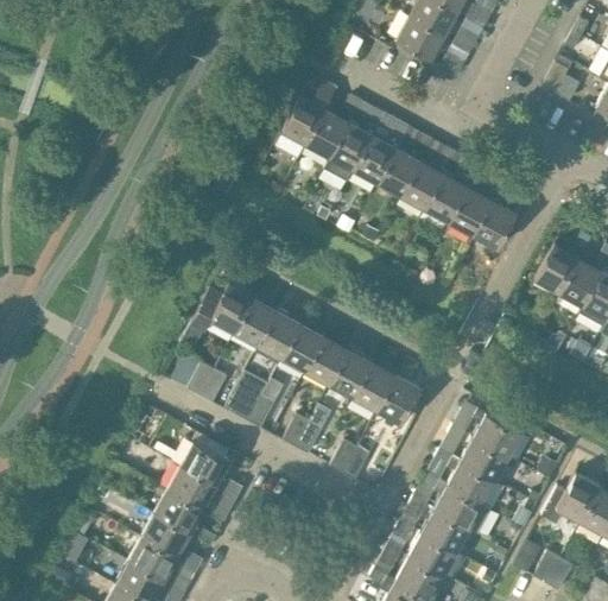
[(417,0),(407,19),(443,38),(456,16),(456,14),(429,0),(417,0)]
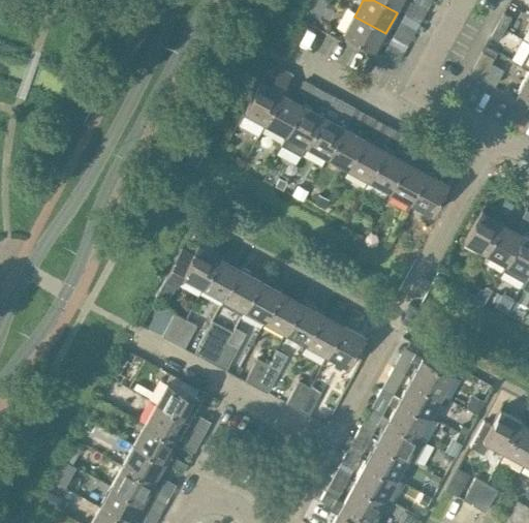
[(373,0),(397,12),(397,13),(405,18),(409,10),(410,10),(412,7),(403,2),(403,0),(373,0)]
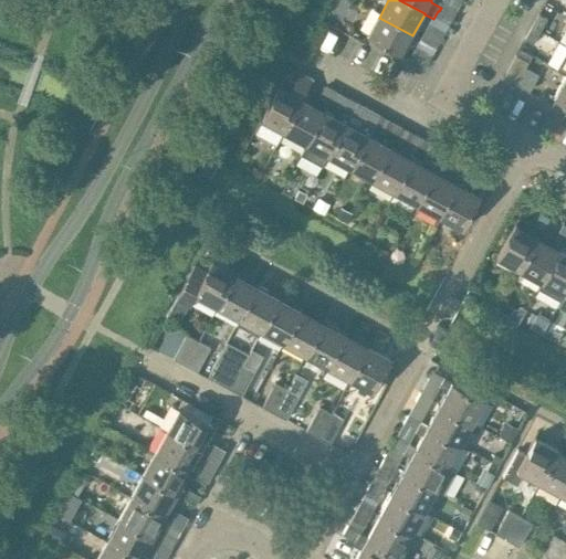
[(433,19),(449,28),(453,19),(439,11),(438,11),(433,19)]
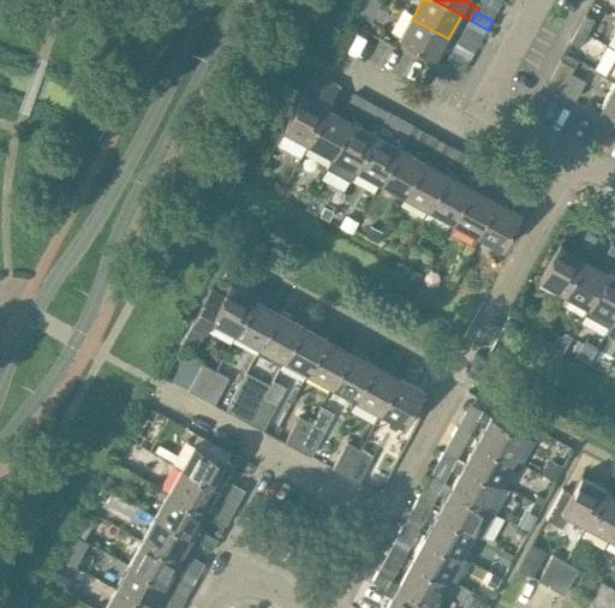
[(398,43),(435,64),(448,39),(412,19),(398,43)]
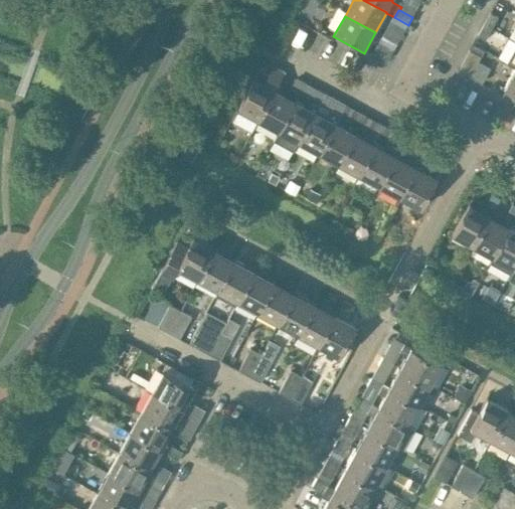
[(483,29),(491,33),(497,22),(489,18),(483,29)]
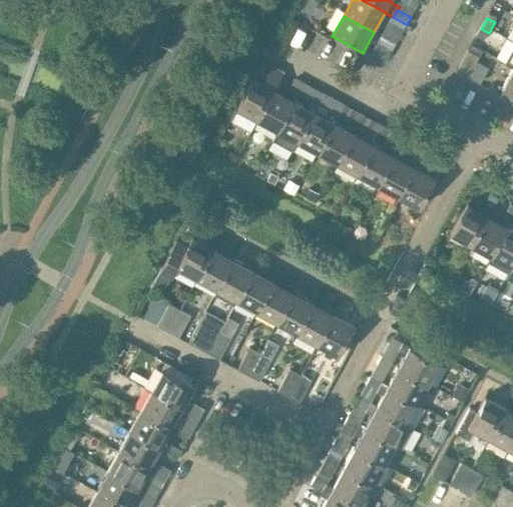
[(475,40),(483,44),(489,33),(481,29),(475,40)]
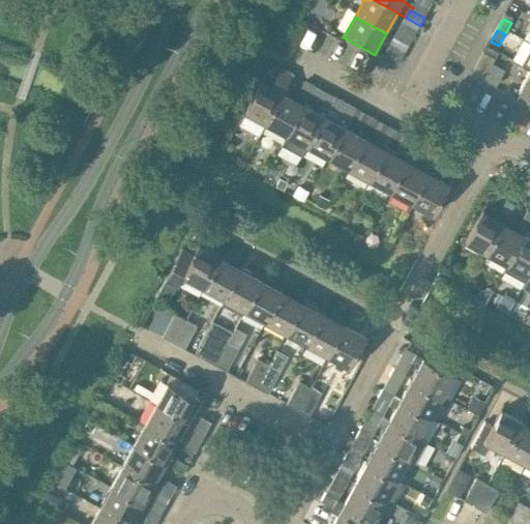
[(394,38),(409,47),(413,38),(399,31),(394,38)]
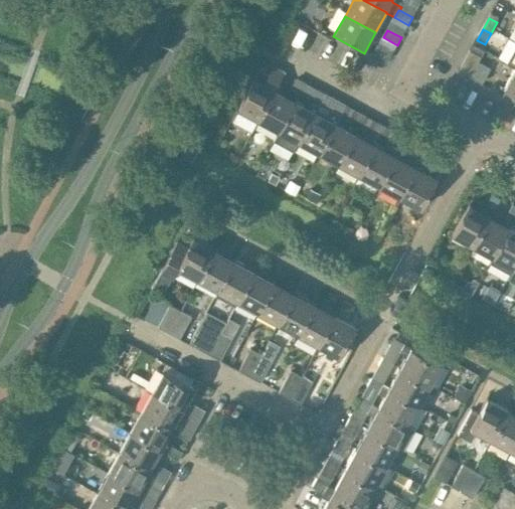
[(514,72),(514,49),(506,67),(514,72)]
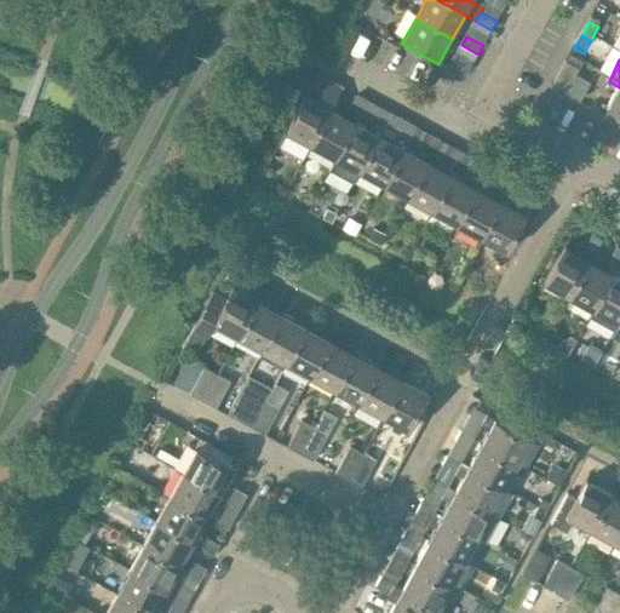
[(448,69),(465,79),(471,69),(454,61),(448,69)]
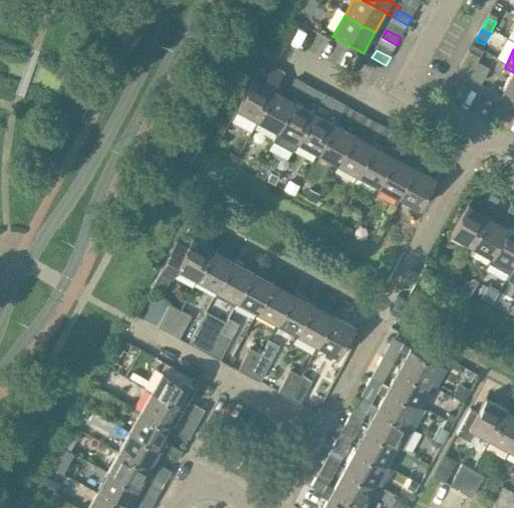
[(456,76),(467,83),(479,61),(468,55),(456,76)]
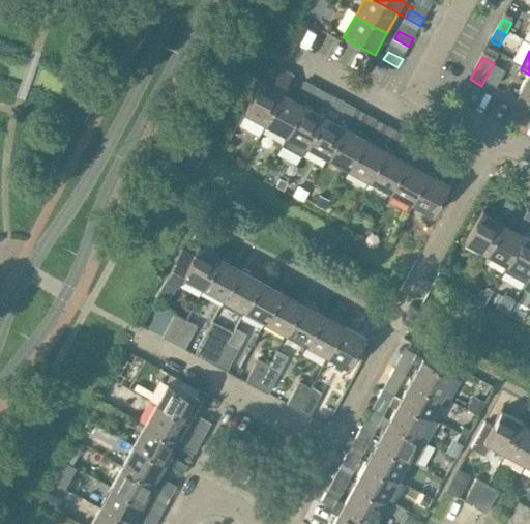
[(259,140),(265,128),(283,96),(283,97),(293,79),(285,75),(281,82),(266,75),(237,128),(259,140)]
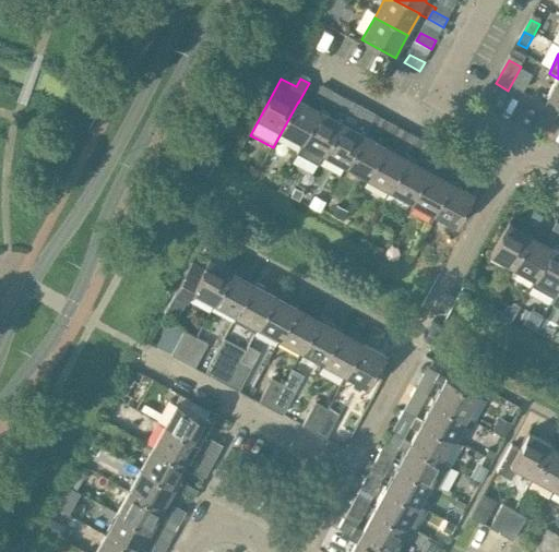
[(546,100),(558,107),(558,79),(546,100)]
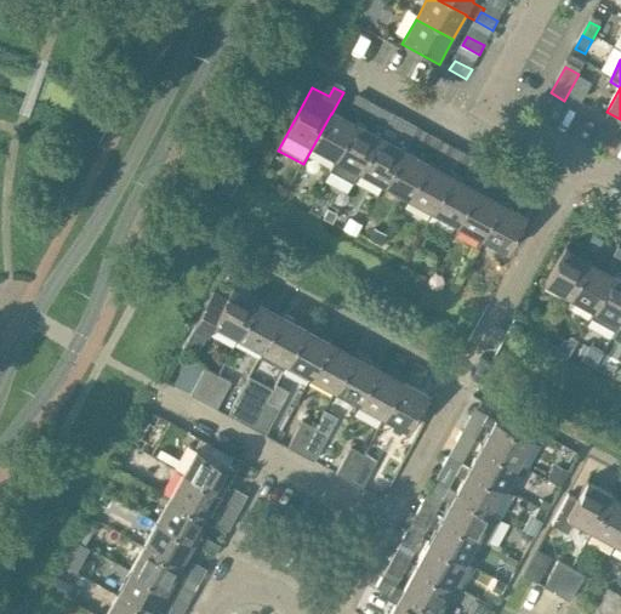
[(351,114),(360,119),(368,106),(358,101),(351,114)]
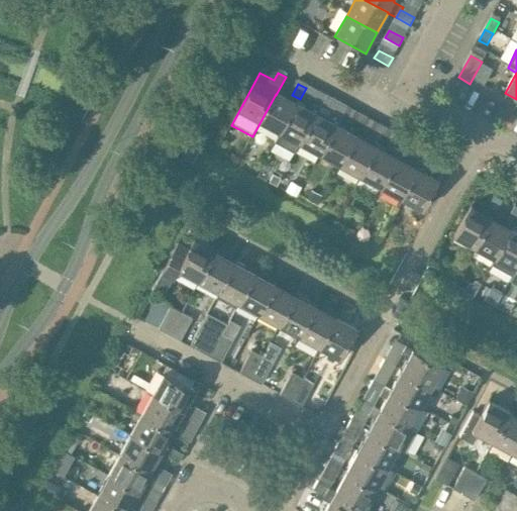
[(259,125),(279,136),(296,105),(276,95),(276,94),(259,125)]
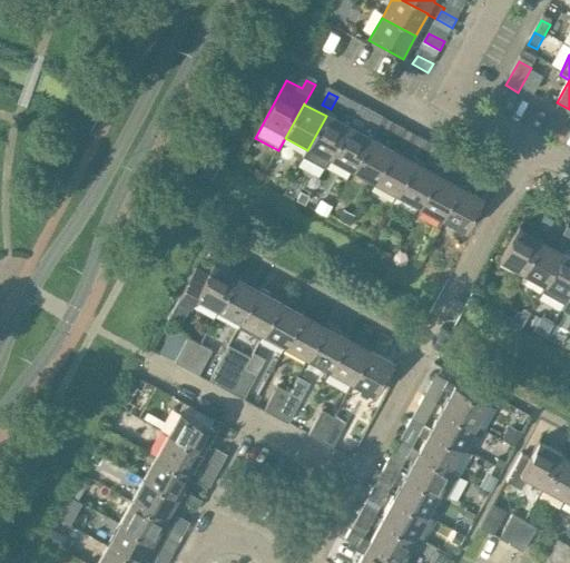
[(307,150),(330,163),(349,128),(349,129),(360,109),(351,105),(341,124),(326,116),(307,150)]
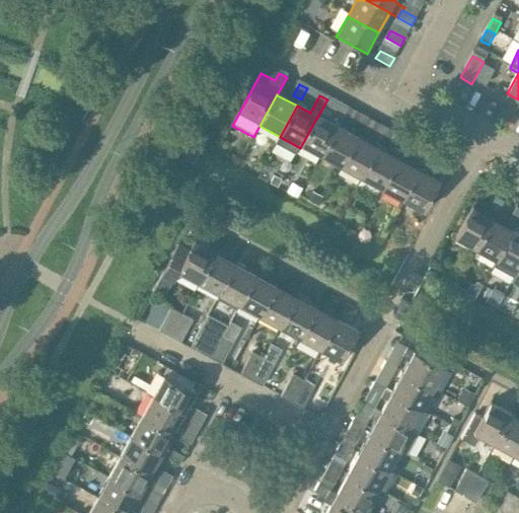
[(300,148),(320,158),(338,128),(339,128),(348,111),(340,106),(334,118),(326,122),(317,118),(317,117),(300,148)]
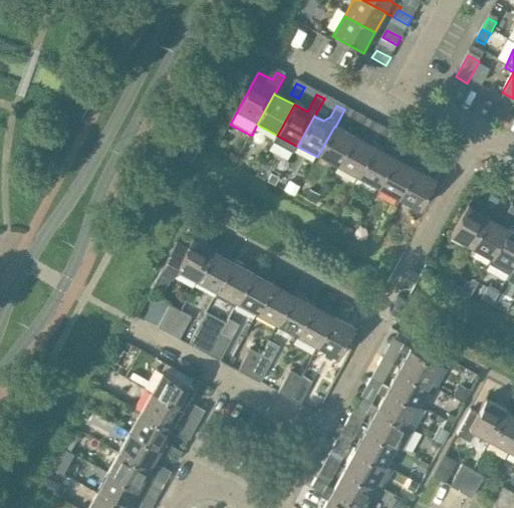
[(350,128),(358,132),(364,120),(356,116),(350,128)]
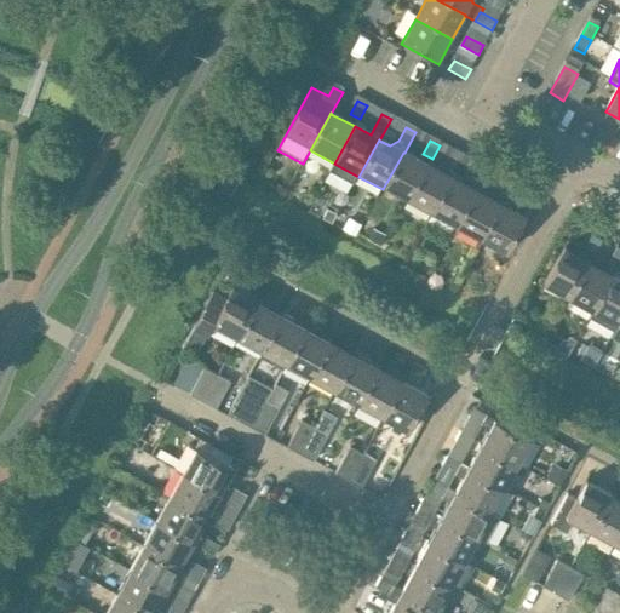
[(383,189),(407,202),(428,166),(405,153),(403,153),(383,189)]
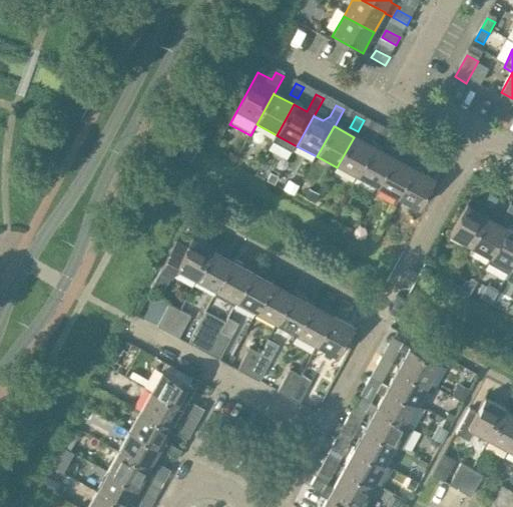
[(370,138),(378,142),(384,131),(376,127),(370,138)]
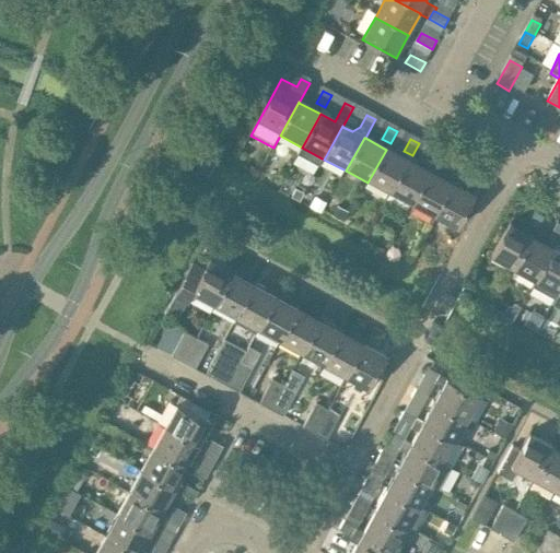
[(368,183),(389,195),(408,162),(386,150),(368,183)]
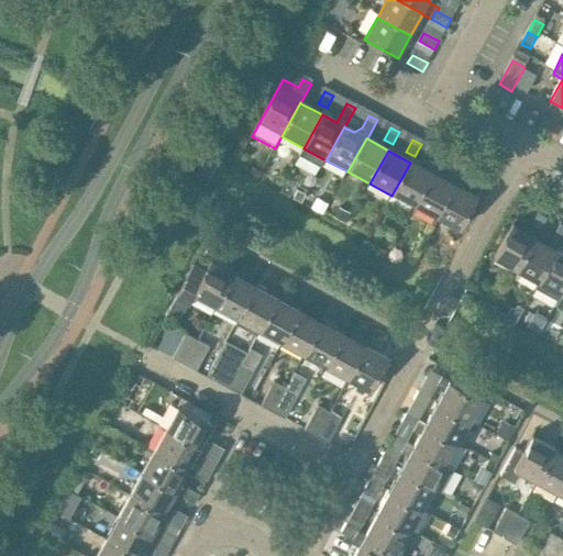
[(392,196),(414,208),(432,175),(433,175),(443,156),(434,151),(424,170),(410,163),(392,196)]
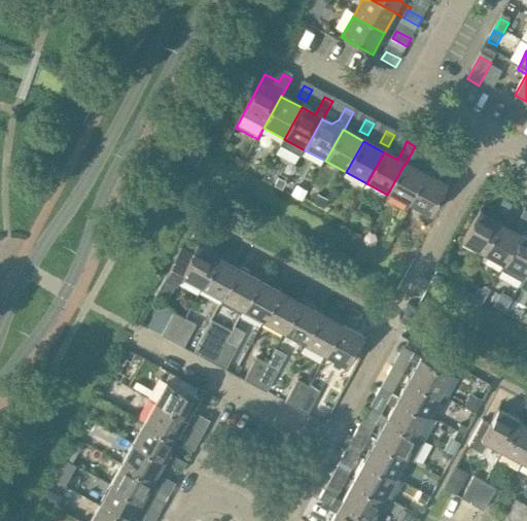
[(421,165),(429,169),(435,158),(427,152),(421,165)]
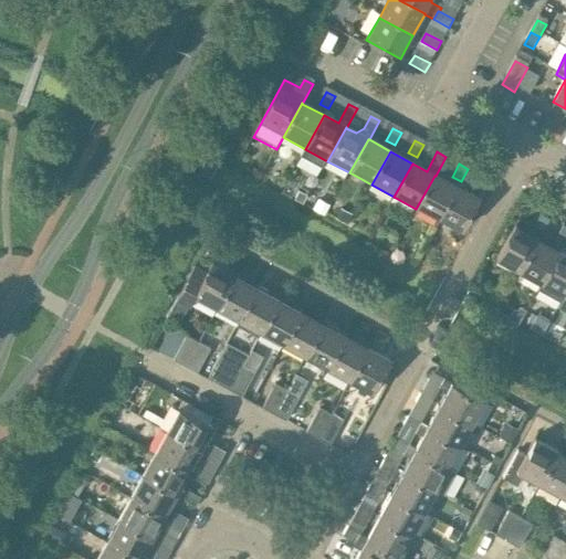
[(416,209),(438,221),(457,188),(436,176),(435,176),(416,209)]
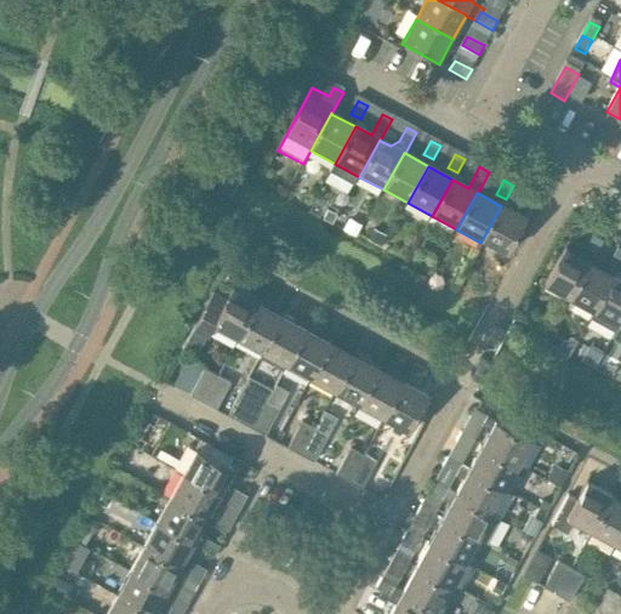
[(480,243),(506,257),(527,220),(537,199),(528,193),(517,215),(501,206),(480,243)]
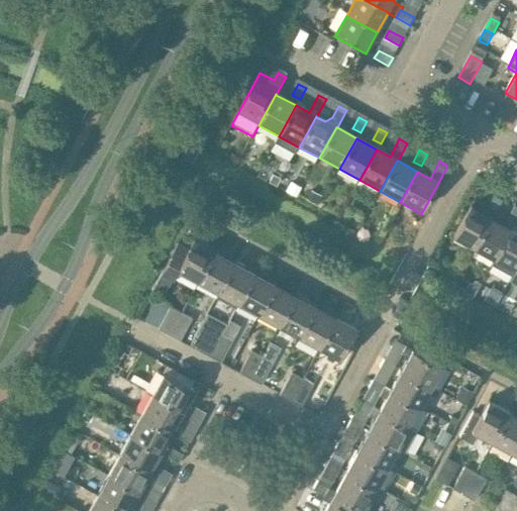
[(487,211),(495,215),(501,204),(493,199),(487,211)]
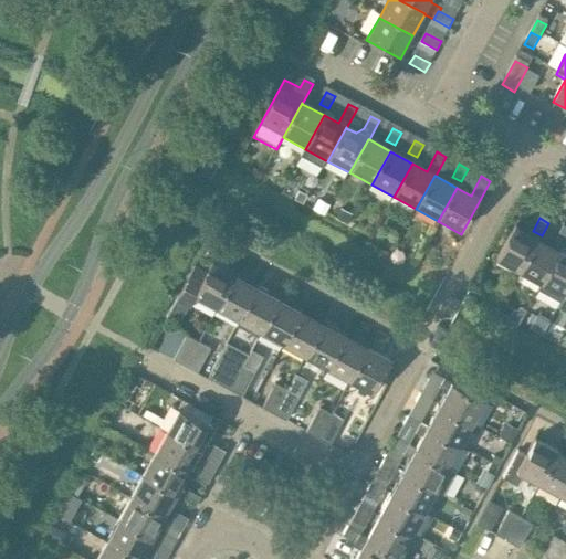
[(496,263),(519,275),(537,242),(514,230),(496,263)]
